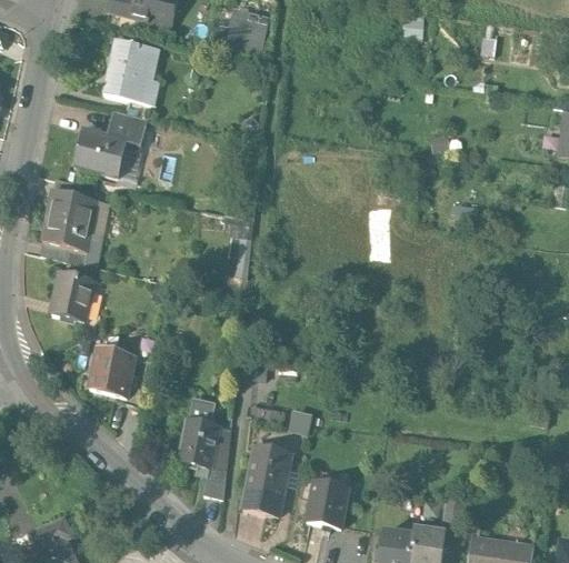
[(111,0),(109,10),(111,11),(148,19),(147,24),(171,30),(178,0),(111,0)]
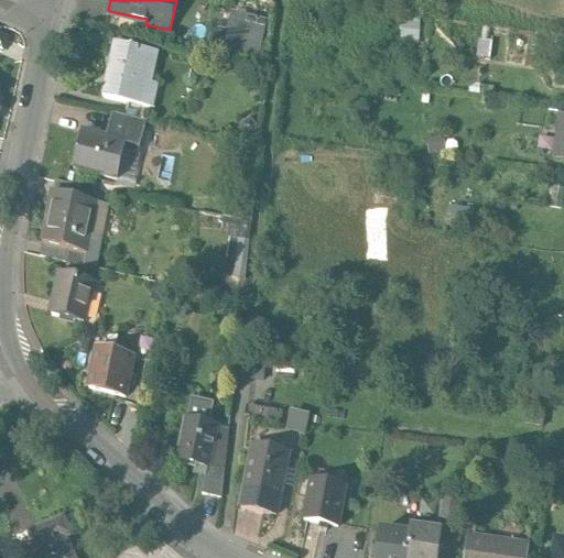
[(147,19),(110,11),(108,25),(143,32),(145,24),(147,19)]
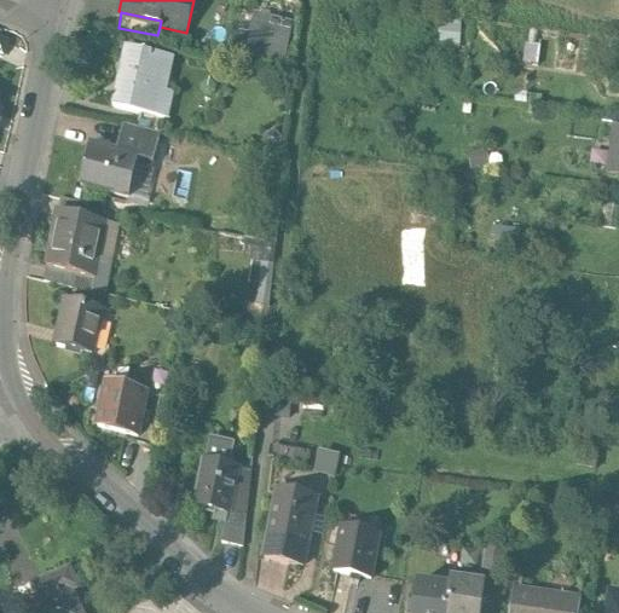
[(290,22),(255,15),(250,34),(241,32),(236,53),(282,63),(290,22)]
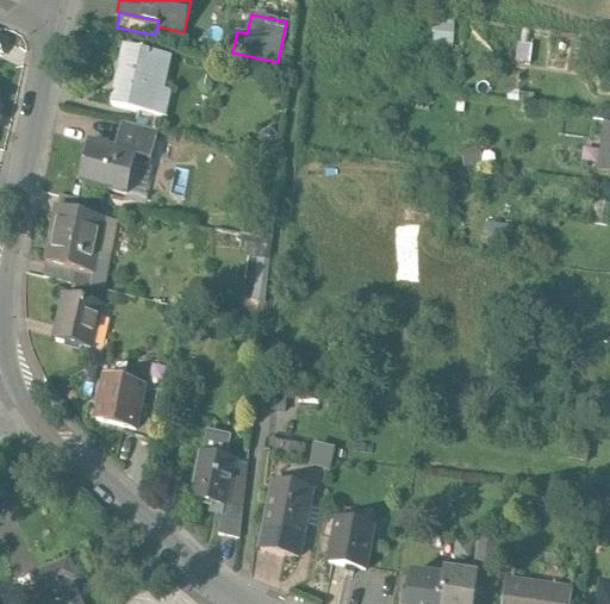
[(530,27),(529,41),(528,41),(527,58),(558,60),(559,29),(530,27)]
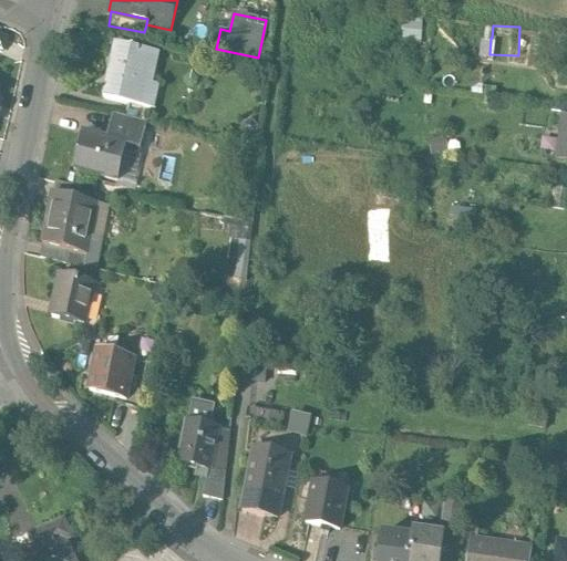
[(158,50),(115,40),(103,93),(129,99),(151,104),(154,104),(158,82),(152,81),(158,50)]
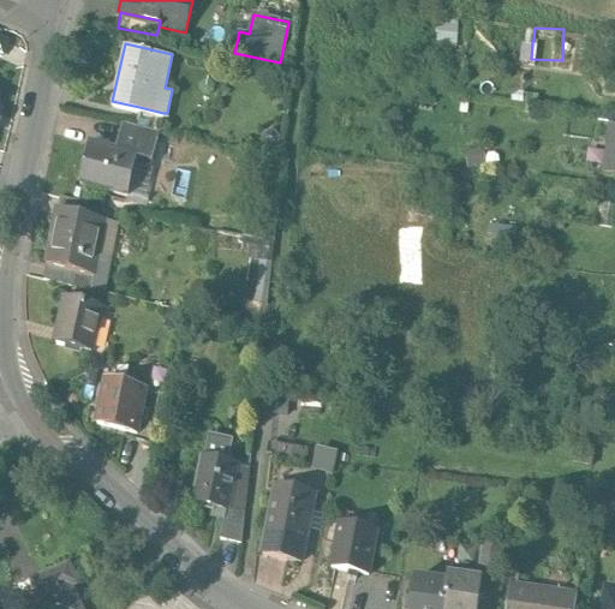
[(163,113),(139,107),(137,123),(159,127),(160,127),(163,113)]
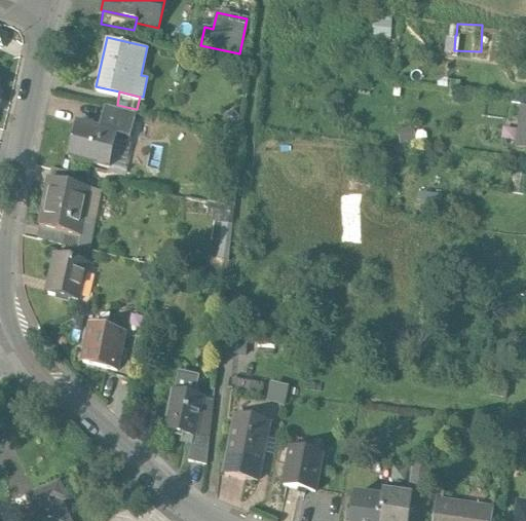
[(117,105),(105,102),(103,113),(134,120),(136,109),(117,105)]
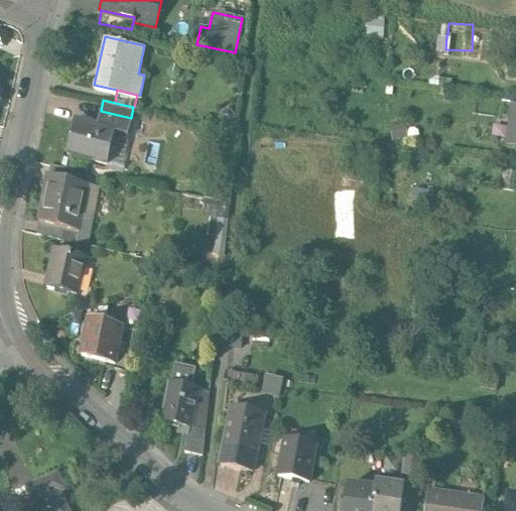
[(515,105),(511,105),(506,145),(515,146),(515,105)]
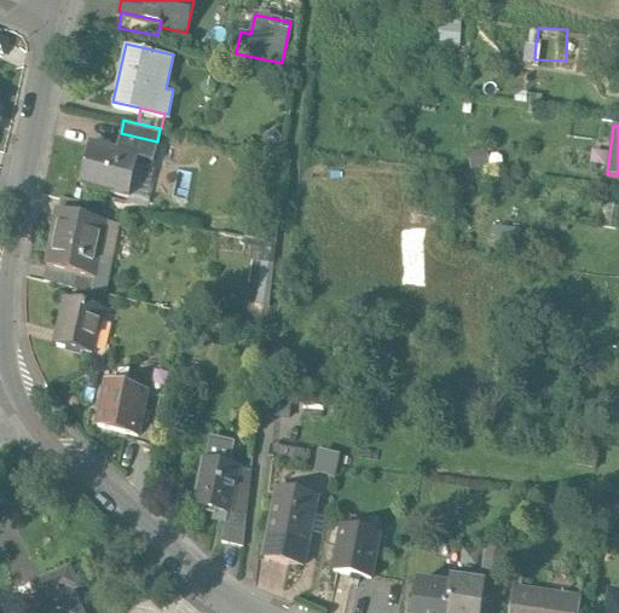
[(117,146),(91,140),(82,180),(129,190),(137,160),(151,163),(157,142),(121,133),(117,146)]
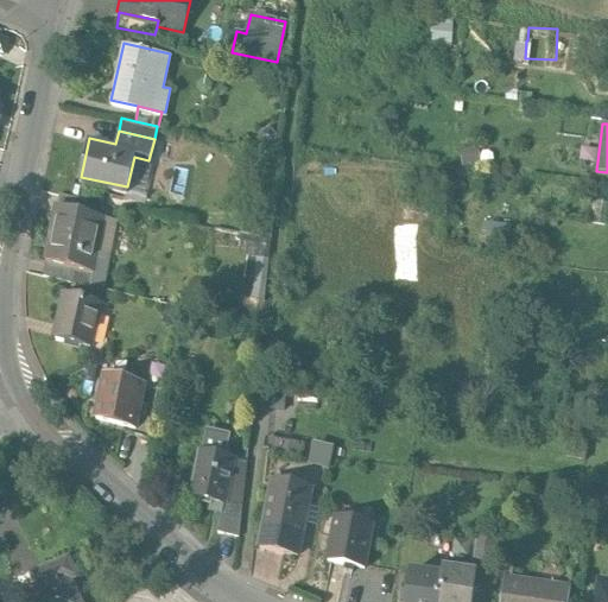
[(90,196),(62,189),(58,204),(88,210),(90,196)]
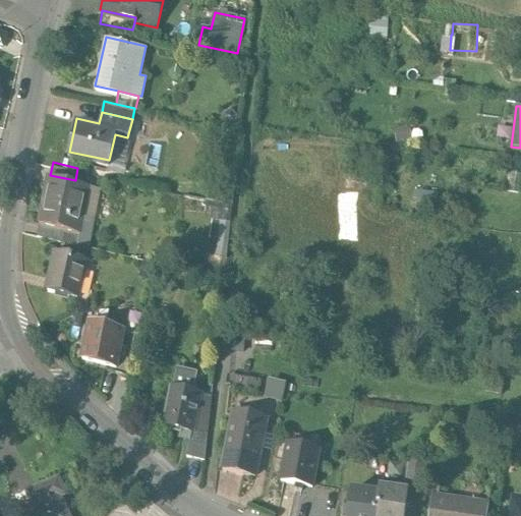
[(75,180),(50,175),(41,222),(79,230),(79,228),(89,230),(91,220),(82,218),(89,183),(75,180)]
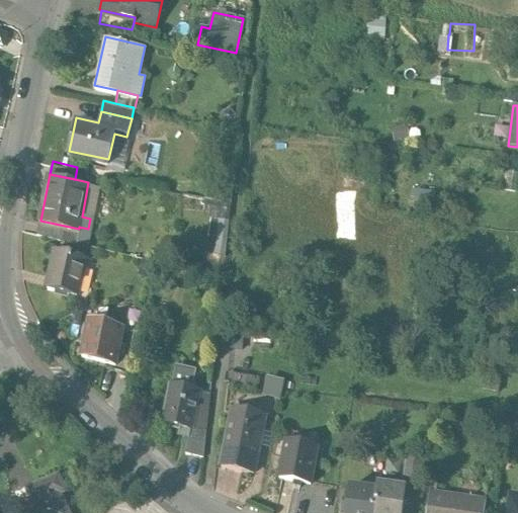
[(79,229),(40,221),(37,232),(85,243),(88,229),(79,227),(79,229)]
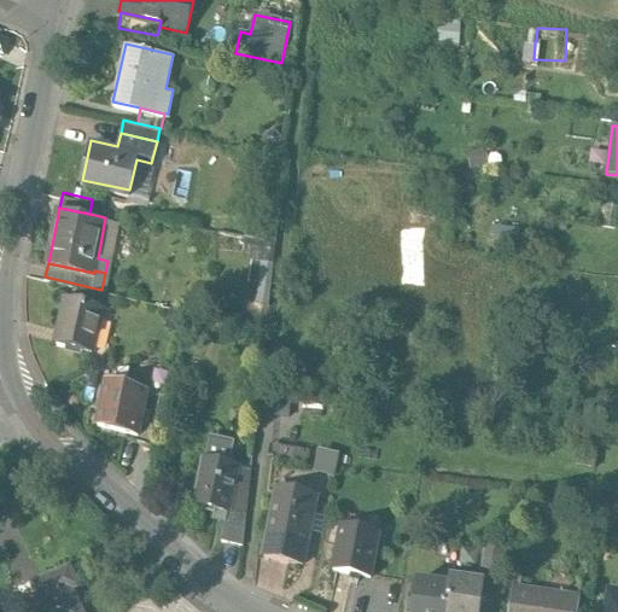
[(105,306),(70,297),(59,343),(94,351),(105,306)]
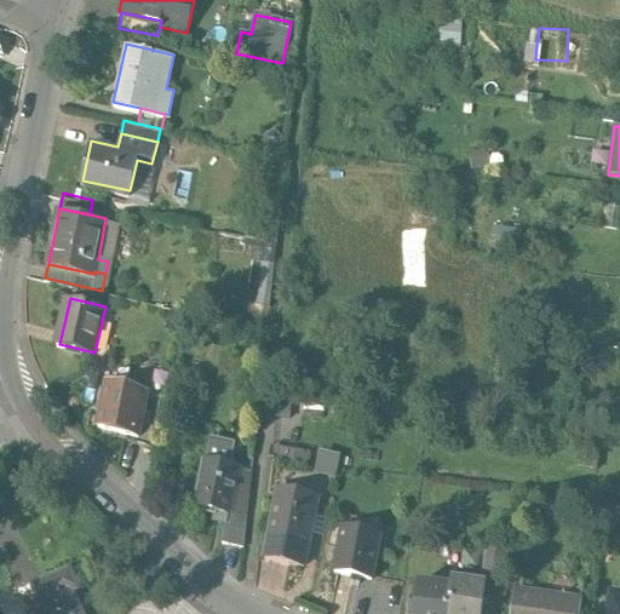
[(147,389),(108,380),(98,423),(138,431),(147,389)]
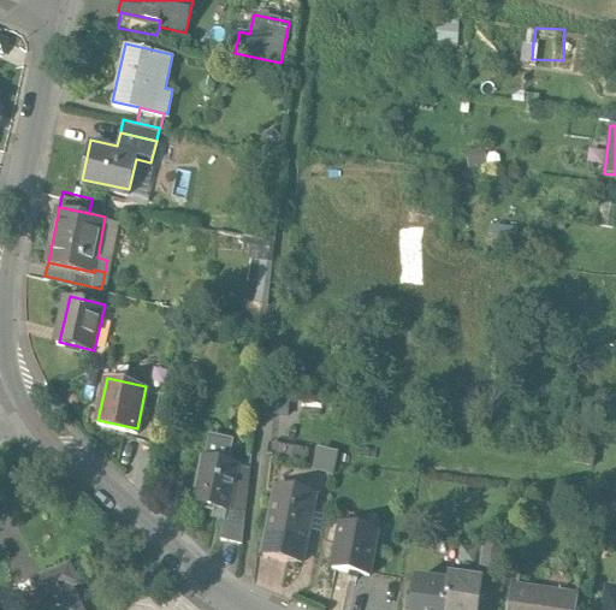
[(232,438),(208,433),(203,454),(194,497),(225,504),(226,504),(227,499),(234,474),(236,460),(229,459),(232,438)]
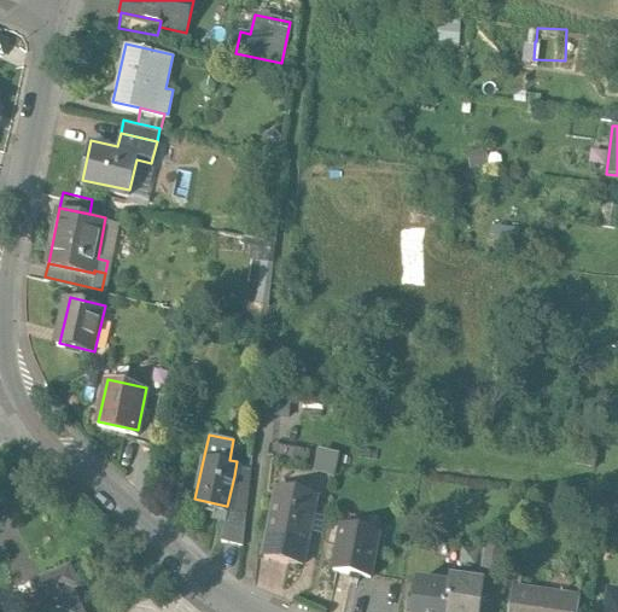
[(249,478),(234,476),(228,501),(245,505),(249,478)]
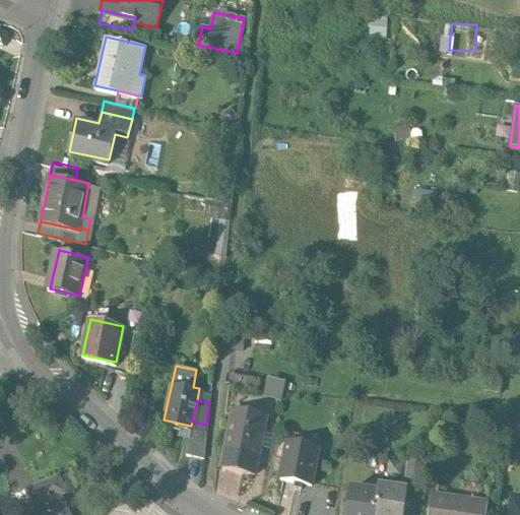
[(265,413),(234,407),(222,464),(254,470),(265,413)]
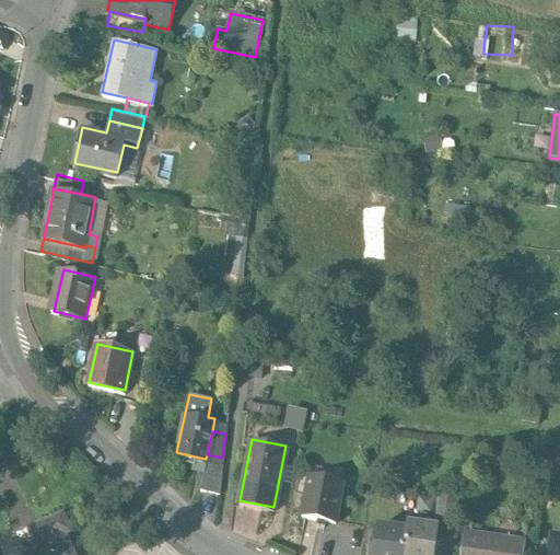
[(222,458),(207,454),(206,459),(205,459),(199,484),(219,488),(222,458)]
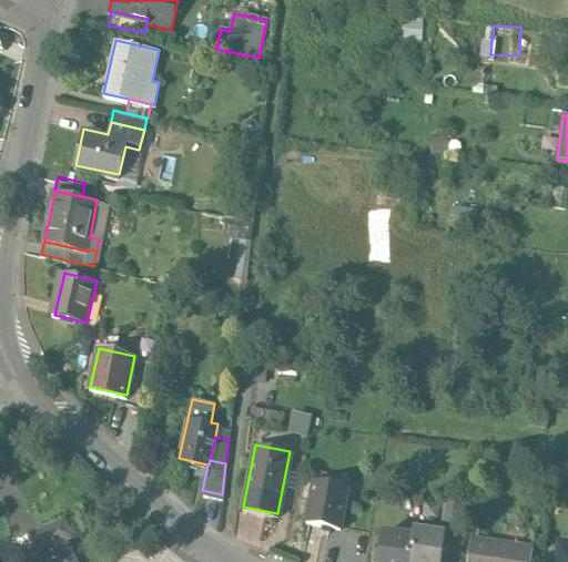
[(347,487),(303,478),(300,494),(310,497),(305,518),(323,521),(322,525),(328,527),(330,522),(340,524),(347,487)]
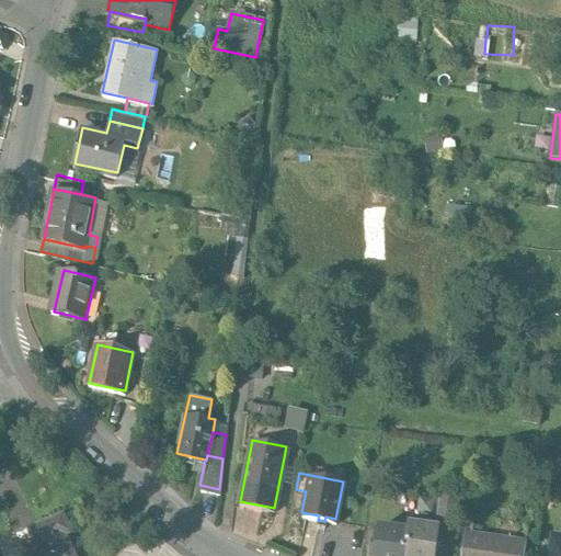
[(457,495),(442,492),(438,520),(454,522),(457,495)]
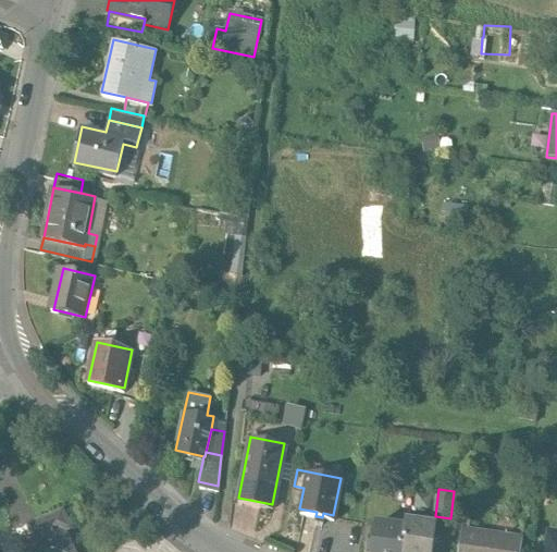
[(62,507),(28,525),(40,549),(33,551),(75,551),(62,527),(70,524),(62,507)]
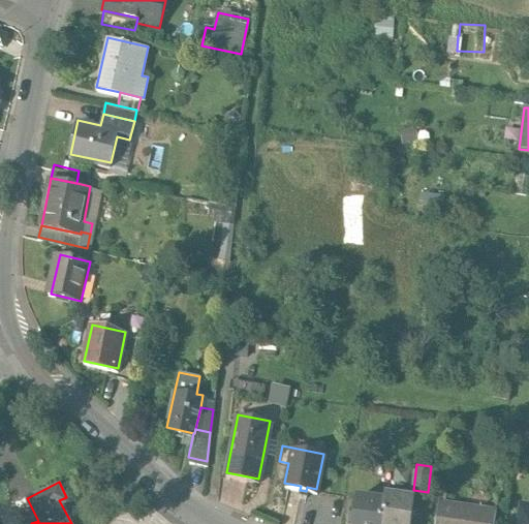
[(409,523),(413,496),(385,493),(385,498),(381,523),(409,523)]
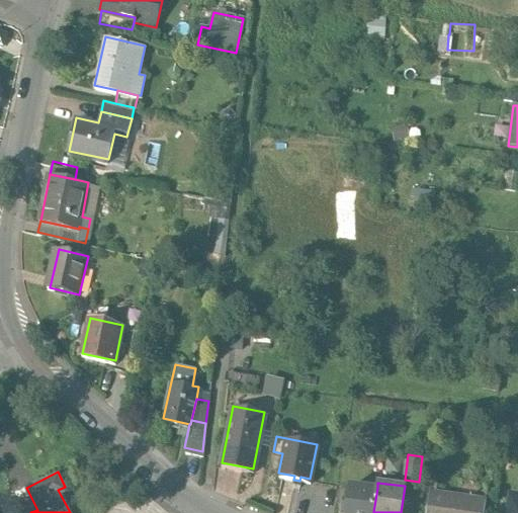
[(373,512),(377,488),(349,484),(345,512),(373,512)]
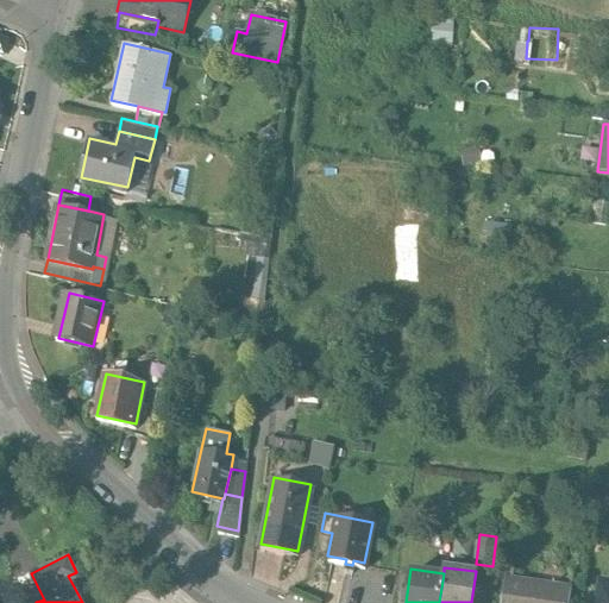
[(567,602),(571,584),(504,575),(500,602),(567,602)]
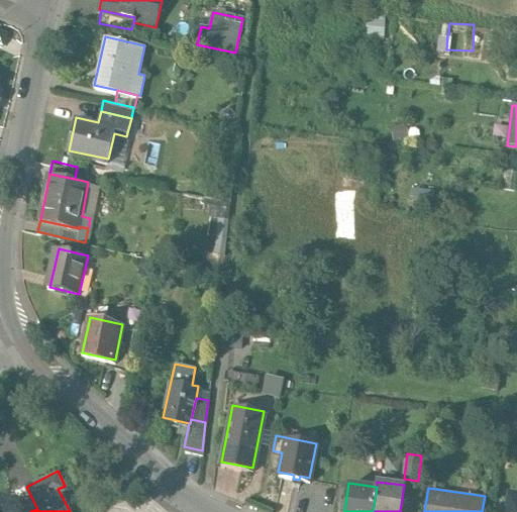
[(516,511),(516,493),(509,493),(506,511),(516,511)]
